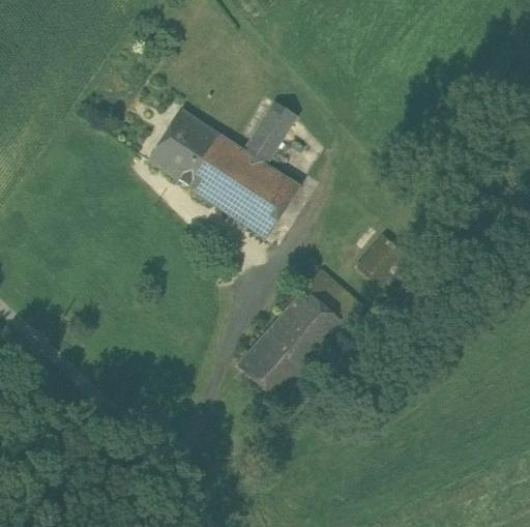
[(274,99),(244,148),(266,163),(297,114),(274,99)]
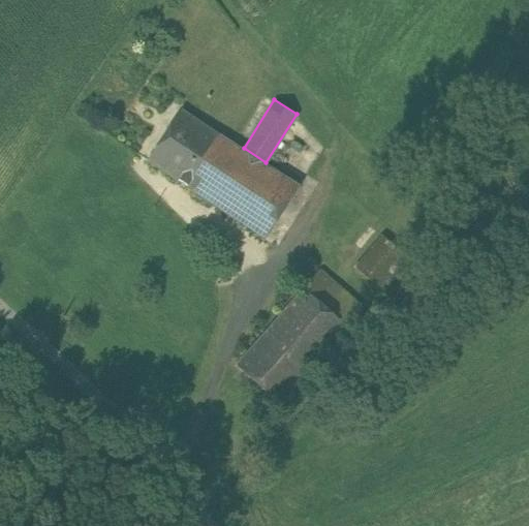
[(181,107),(148,158),(185,183),(218,132),(181,107)]
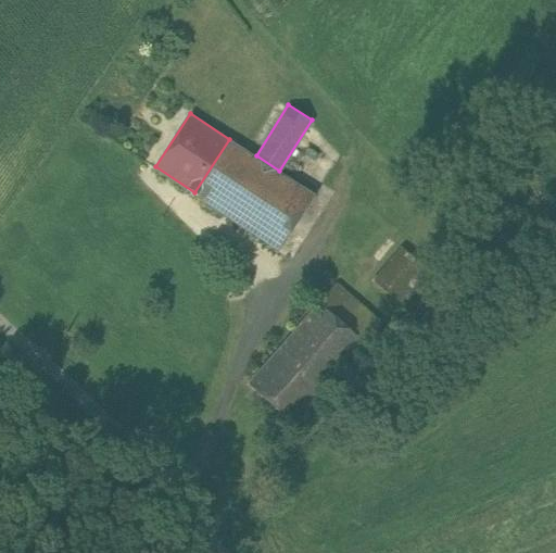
[(256,155),(229,139),(194,192),(279,249),(315,193),(279,171),(256,155)]
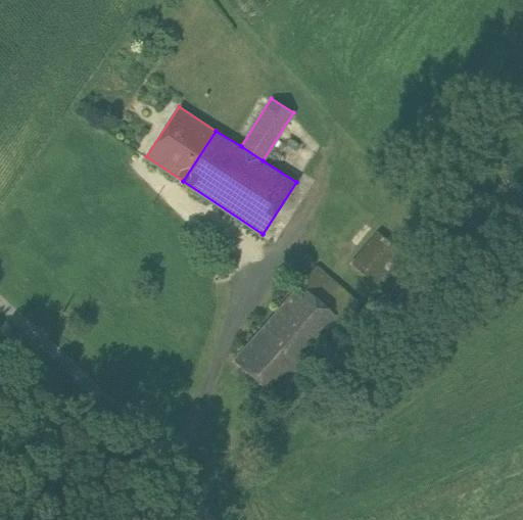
[(378,230),(350,262),(376,283),(402,251),(378,230)]
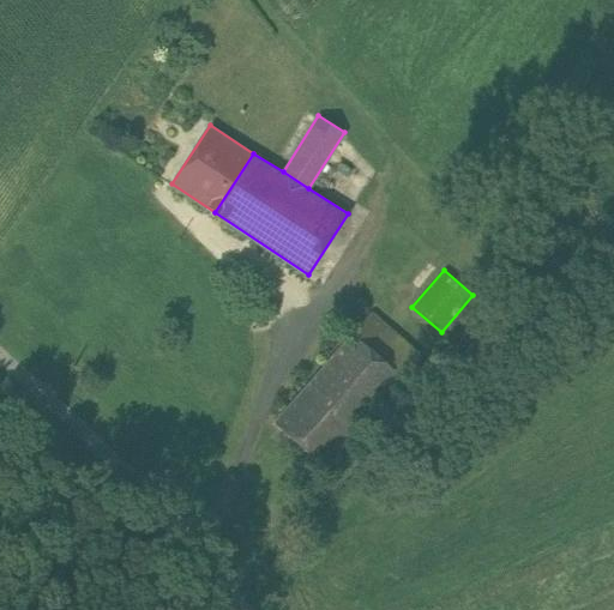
[(372,310),(275,421),(325,465),(422,354),(372,310)]
